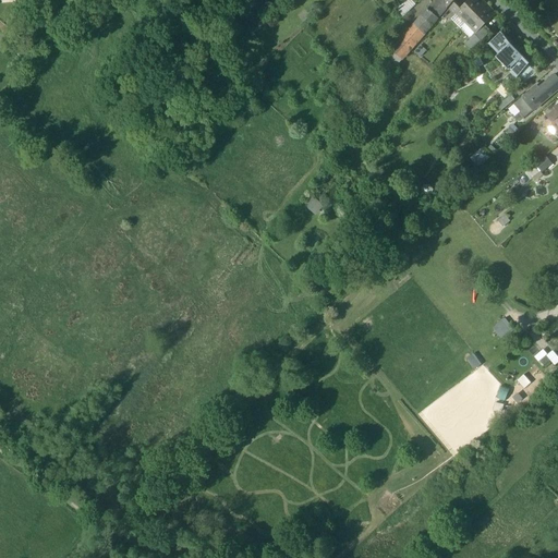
[(251,0),(246,0),(240,8),(249,16),(258,7),(251,0)]
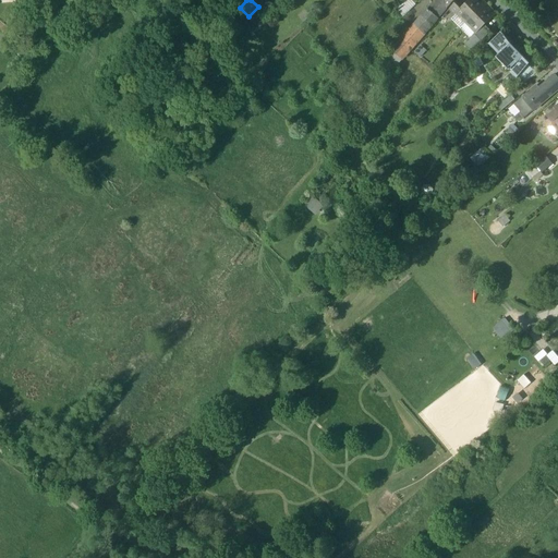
[(414,4),(410,0),(405,0),(396,10),(403,17),(415,5),(414,4)]
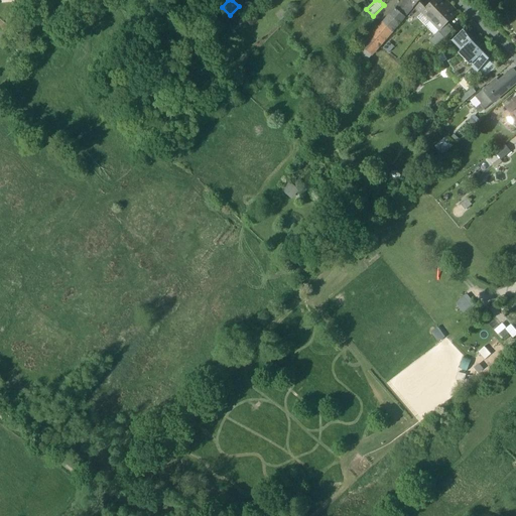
[(416,0),(403,0),(390,16),(399,24),(418,1),(416,0)]
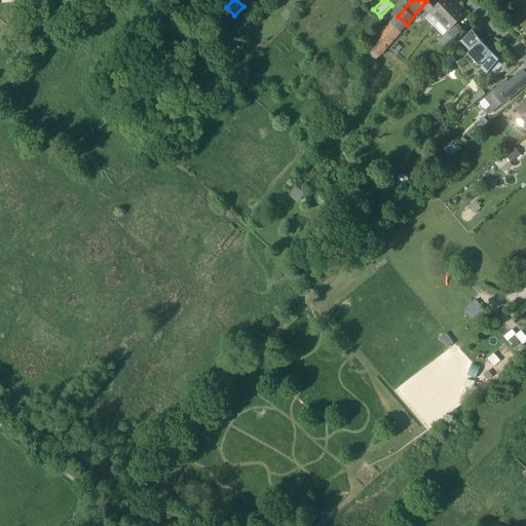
[(430,0),(423,9),(429,14),(431,12),(430,11),(438,4),(434,0),(430,0)]
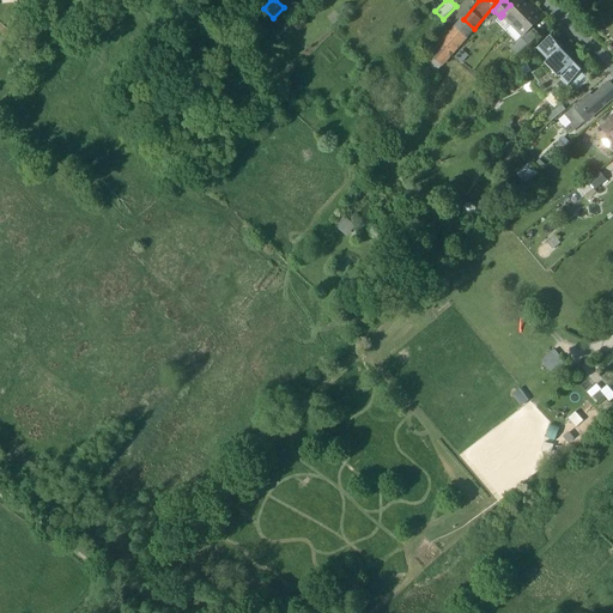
[(503,14),(513,25),(534,5),(529,0),(526,0),(526,1),(525,0),(516,0),(510,5),(502,13),(503,14)]
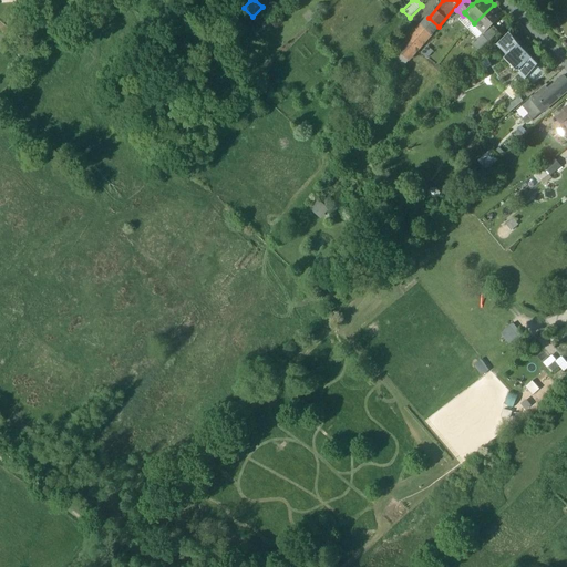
[(500,9),(494,4),(474,23),(484,33),(492,26),(502,17),(497,12),(500,9)]
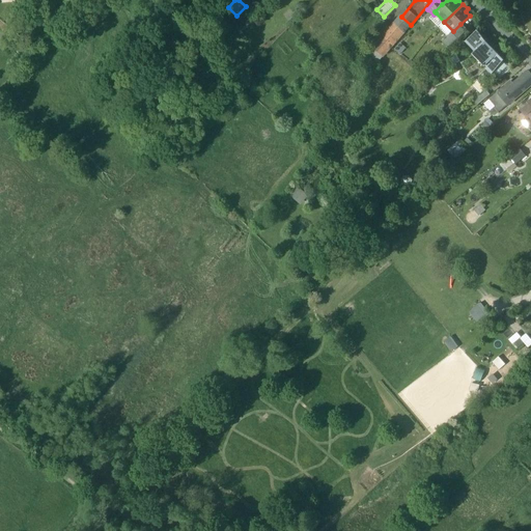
[(438,28),(444,22),(436,12),(434,15),(429,19),(438,28)]
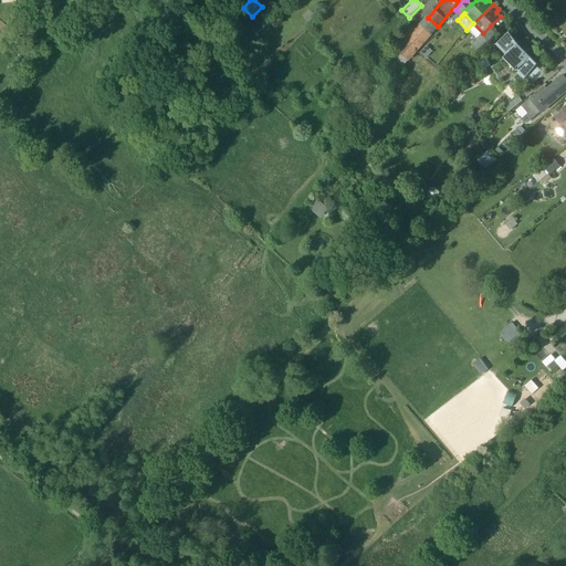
[(430,35),(438,27),(428,18),(420,27),(430,35)]
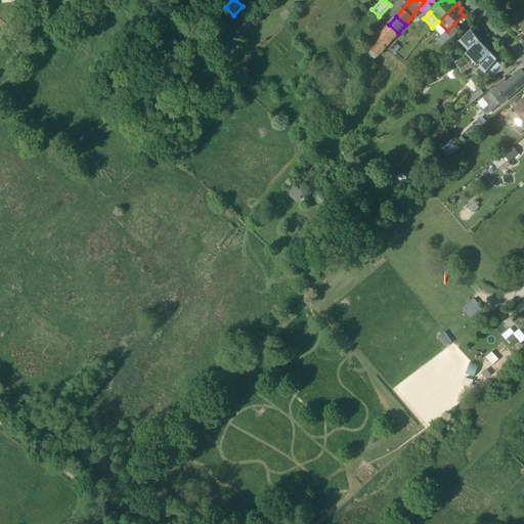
[(438,22),(432,28),(441,37),(445,33),(447,31),(438,22)]
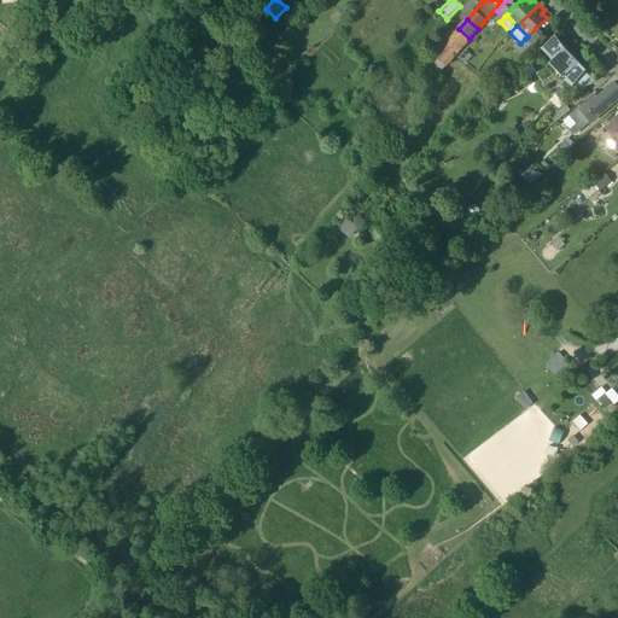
[(525,39),(532,47),(543,35),(536,28),(528,36),(525,39)]
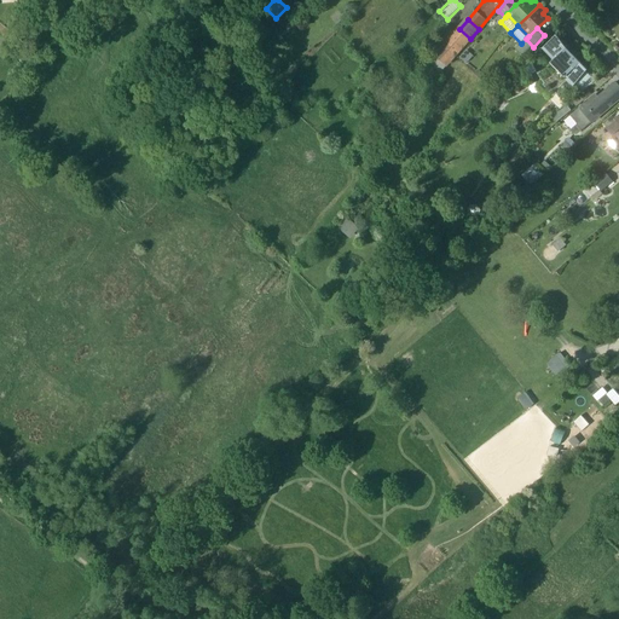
[(470,39),(460,29),(450,41),(456,46),(461,51),(470,39)]
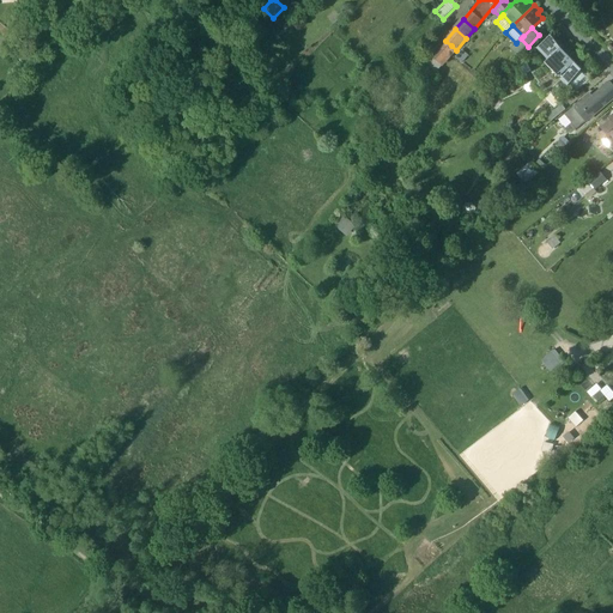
[(536,49),(548,61),(560,49),(551,36),(536,49)]
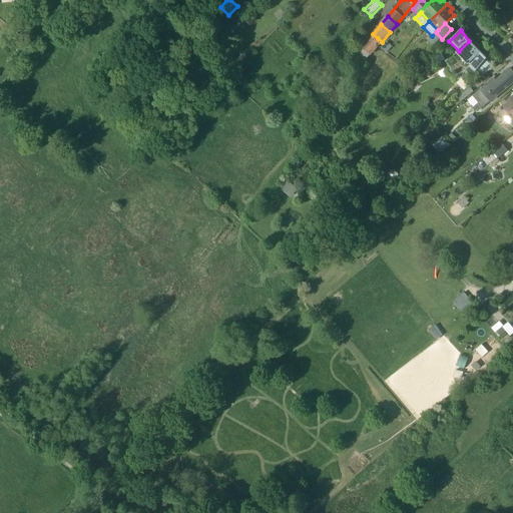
[(358,59),(365,52),(378,38),(373,34),(372,33),(353,54),(358,59)]
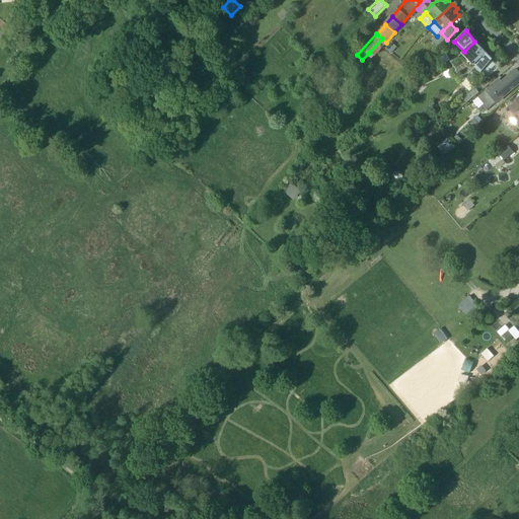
[(386,43),(382,39),(369,53),(374,57),(386,43)]
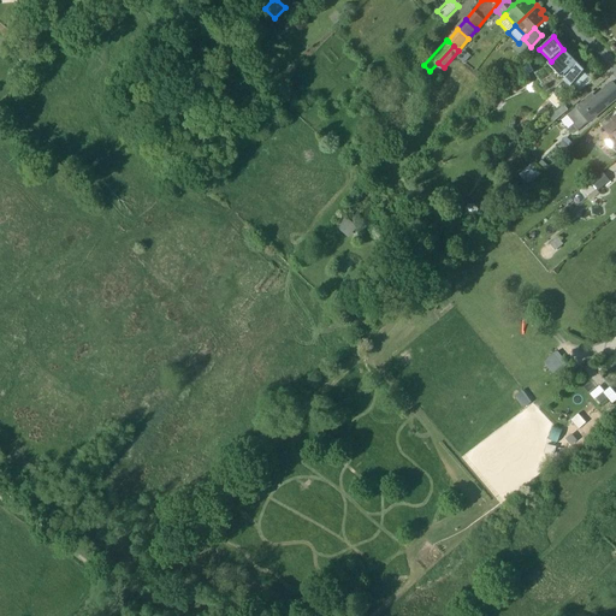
[(457,58),(465,64),(471,55),(463,49),(457,58)]
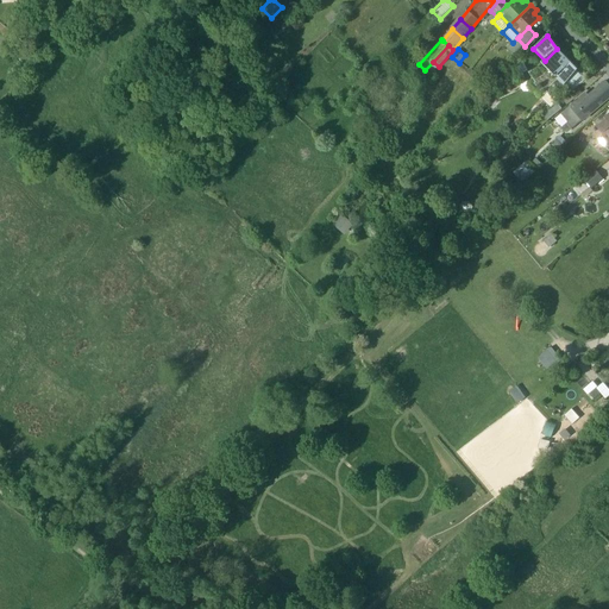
[(564,87),(565,86),(577,71),(577,70),(557,49),(545,61),(541,63),(544,66),(563,86),(564,87)]
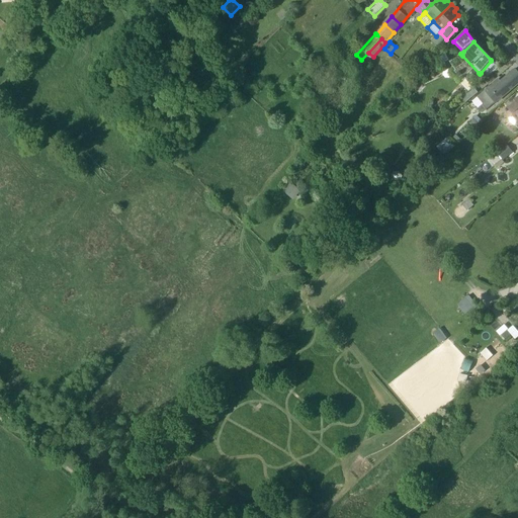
[(440,49),(434,54),(442,65),(449,60),(440,49)]
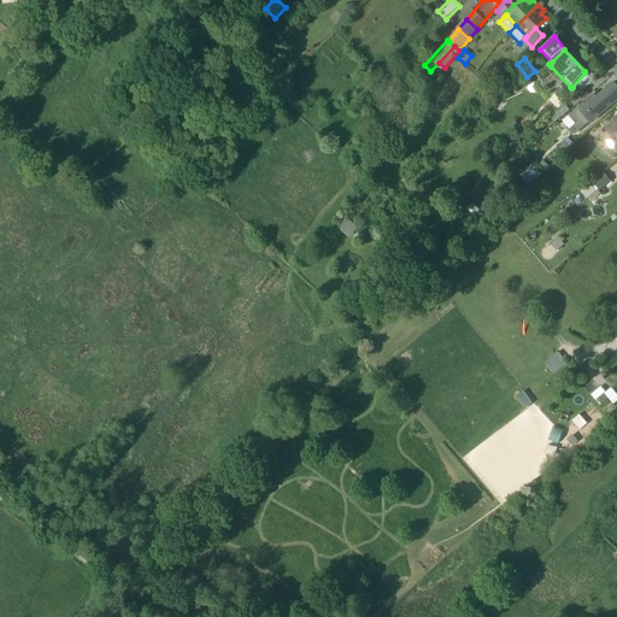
[(436,77),(445,68),(439,63),(430,71),(436,77)]
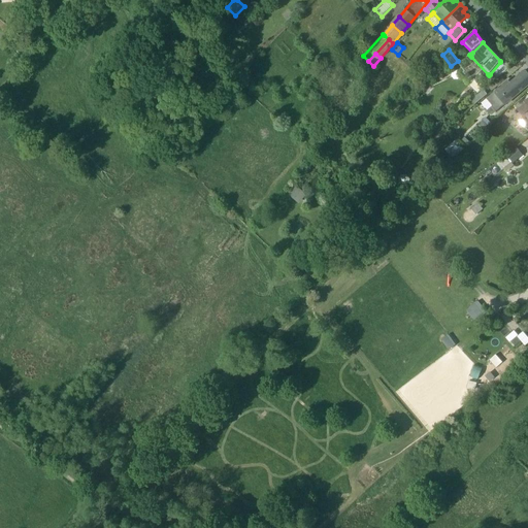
[(487,75),(488,74),(471,57),(460,62),(465,69),(464,72),(463,73),(472,83),(474,80),(483,90),(493,81),(487,75)]
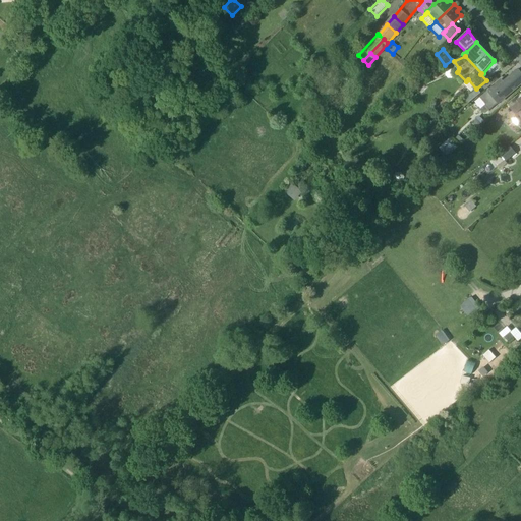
[(502,68),(494,61),(483,73),(488,78),(502,68)]
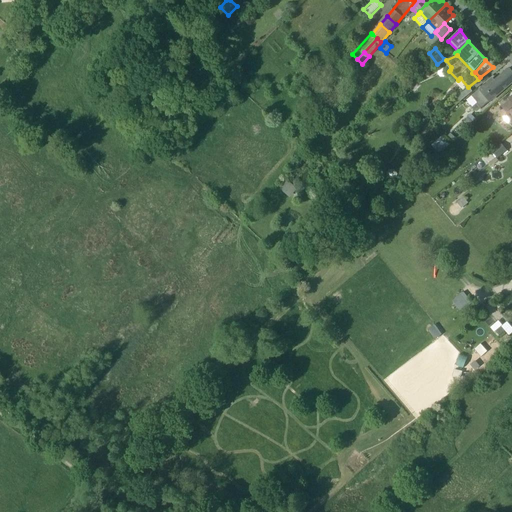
[(478,90),(479,91),(488,103),(511,84),(511,74),(509,70),(496,79),(498,81),(492,85),(489,81),(478,90)]
